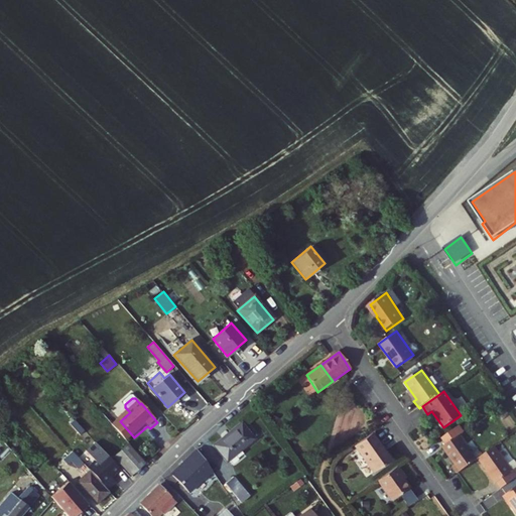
[(81,434),(86,430),(76,419),(71,423),(81,434)]
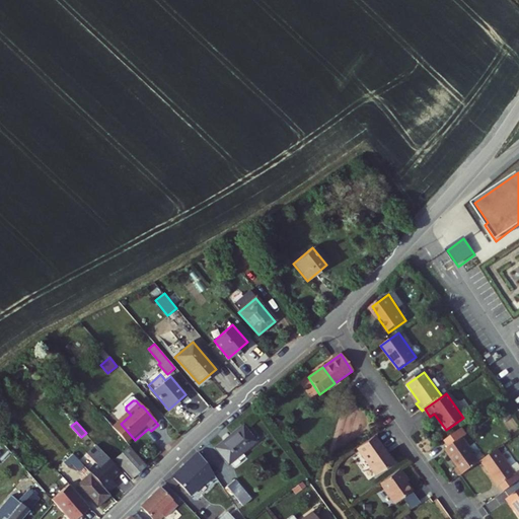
[(227,466),(256,443),(242,425),(214,448),(227,466)]
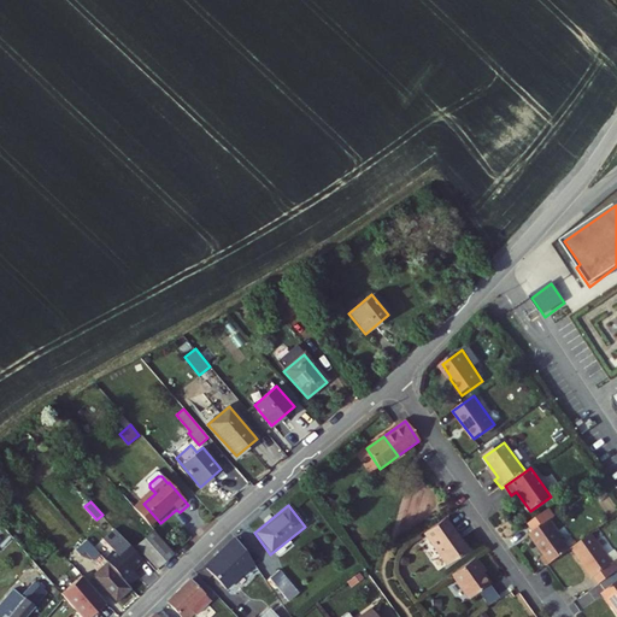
[(470,550),(447,518),(424,534),(448,565),(470,550)]
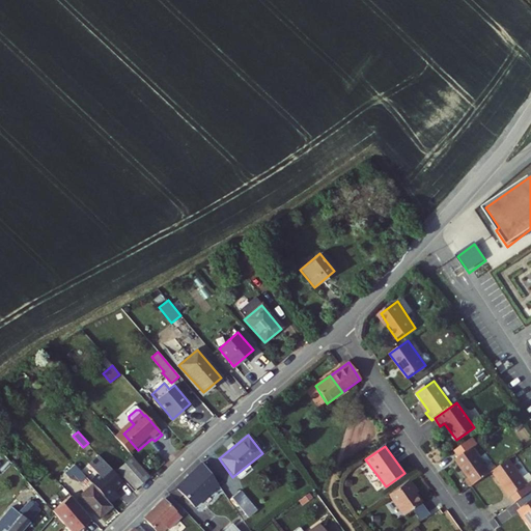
[(491,474),(472,448),(455,460),(469,478),(466,480),(472,487),(491,474)]
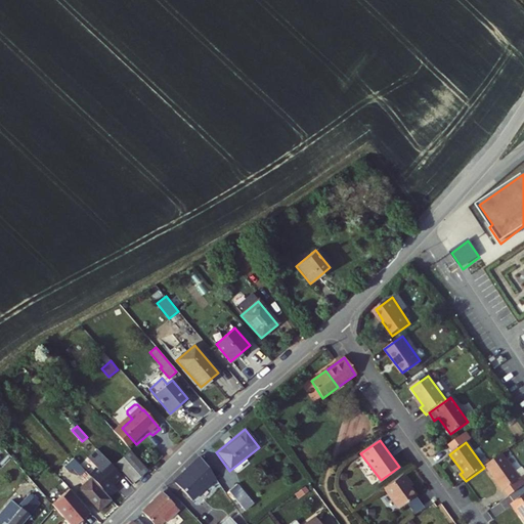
[(90,477),(108,496),(117,489),(113,484),(122,476),(97,448),(88,457),(96,467),(88,475),(90,477)]
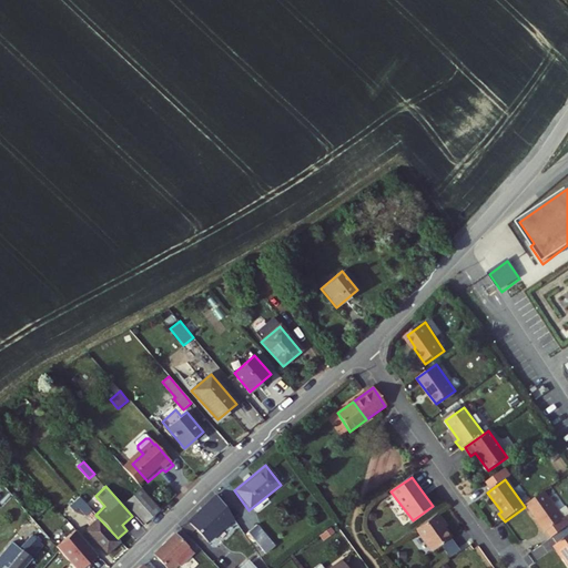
[(161,508),(142,487),(123,503),(143,525),(161,508)]
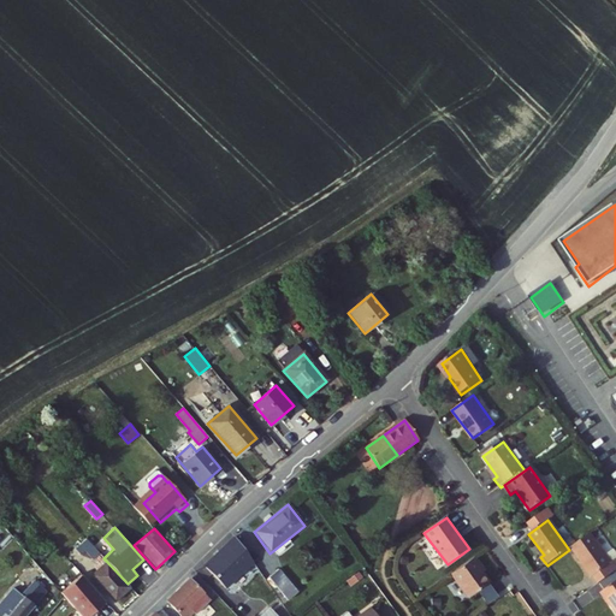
[(591,534),(570,549),(592,579),(594,578),(599,584),(615,572),(615,561),(612,564),(591,534)]
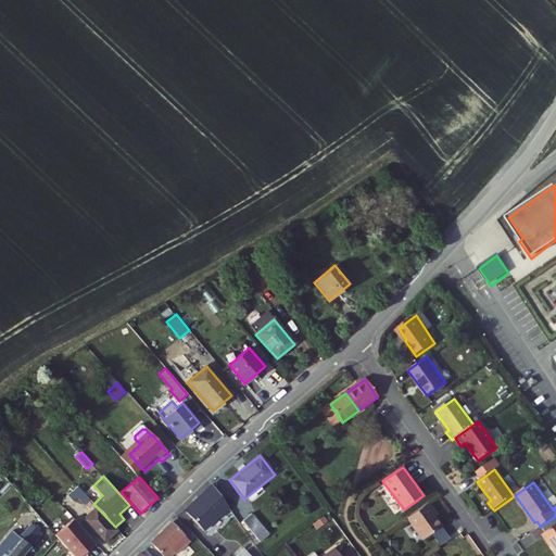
[(89,498),(76,484),(66,493),(72,500),(76,496),(83,504),(89,498)]
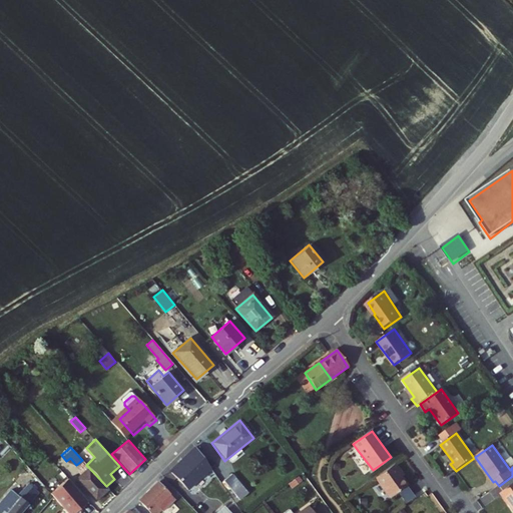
[(210,468),(195,447),(181,460),(182,461),(179,463),(171,470),(171,473),(187,490),(210,468)]
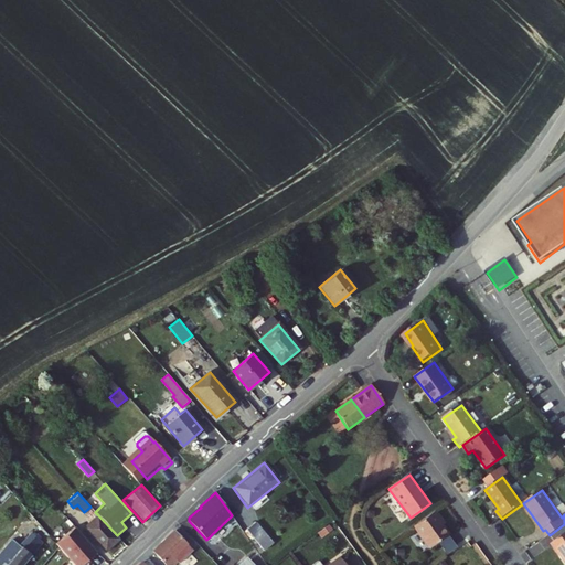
[(441,519),(436,511),(415,526),(430,550),(449,535),(439,521),(441,519)]
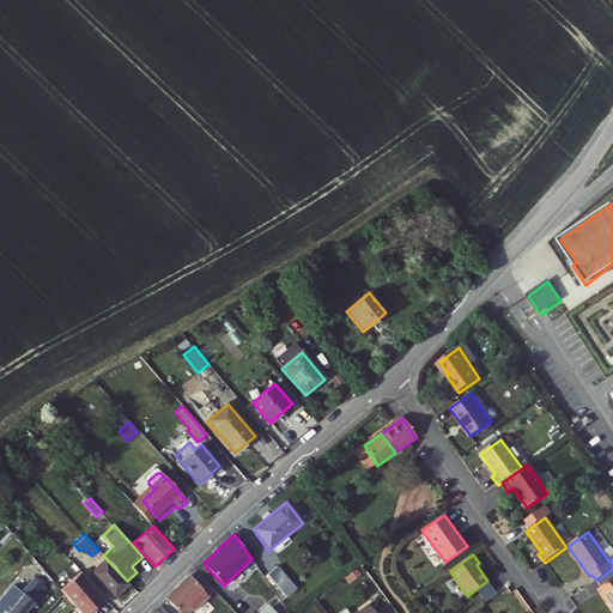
[(127,581),(105,558),(91,572),(114,598),(129,583),(127,581)]
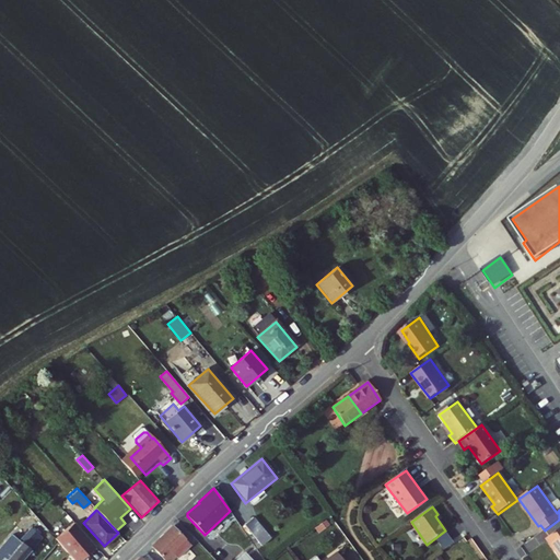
[(271,539),(254,518),(245,525),(263,547),(271,539)]
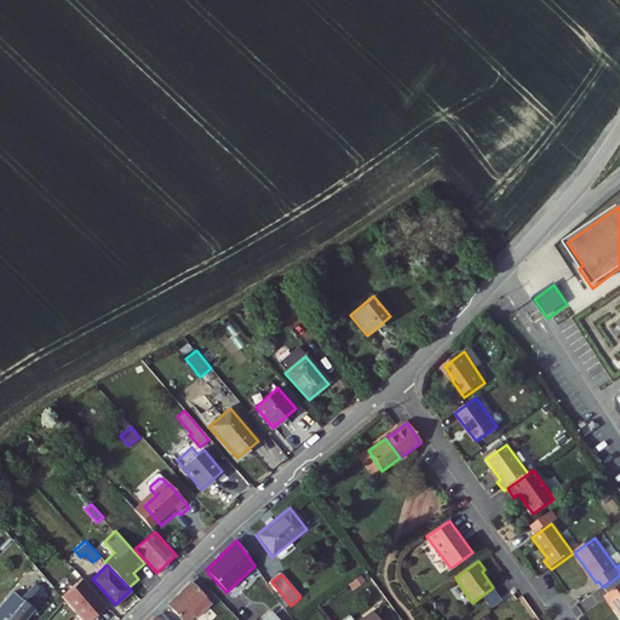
[(80,619),(89,619),(105,606),(81,578),(61,596),(80,619)]
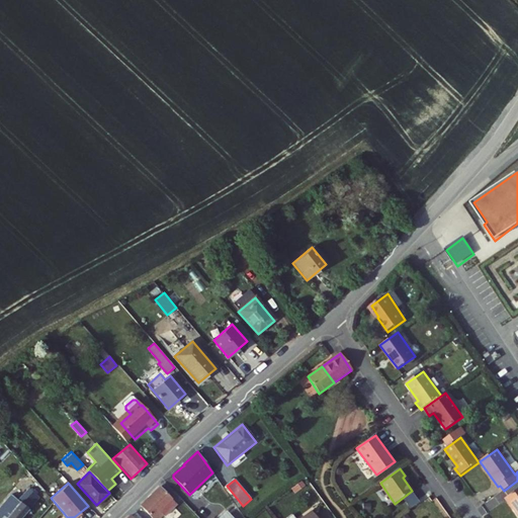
[(21,517),(39,498),(27,487),(16,500),(9,495),(0,505),(0,517),(21,517)]
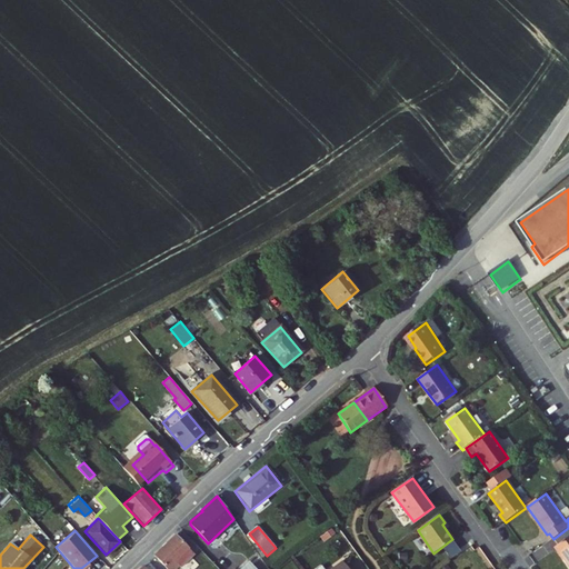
[(193,555),(176,536),(155,556),(166,568),(173,568),(178,566),(180,568),(193,555)]
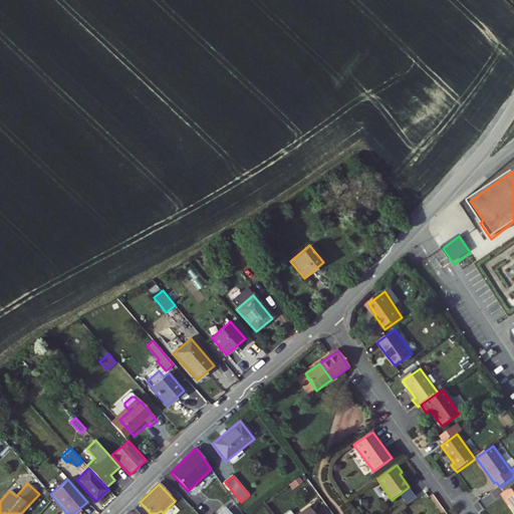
[(513,486),(502,495),(513,511),(513,486)]
